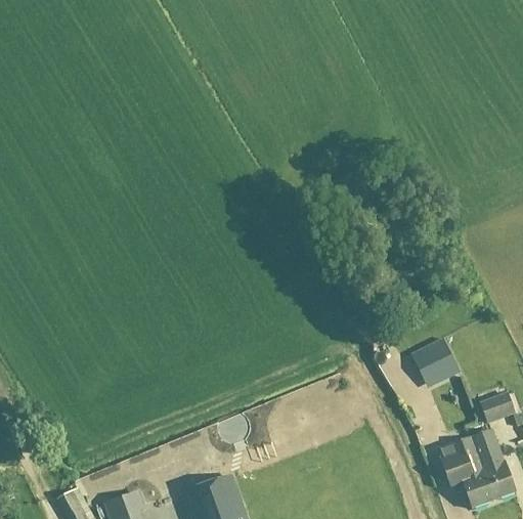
[(410,352),(423,378),(440,369),(440,366),(455,359),(443,336),(410,352)]
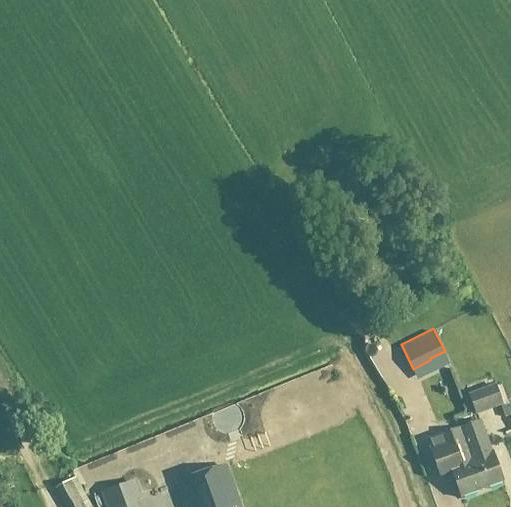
[(500,403),(504,415),(510,412),(510,396),(505,379),(496,382),(495,381),(468,392),(475,413),(500,403)]
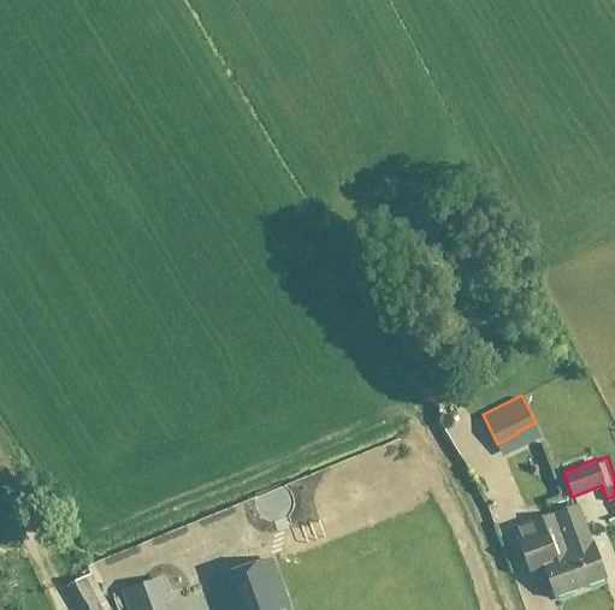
[(553,513),(581,586),(607,576),(592,538),(590,539),(577,503),(553,513)]
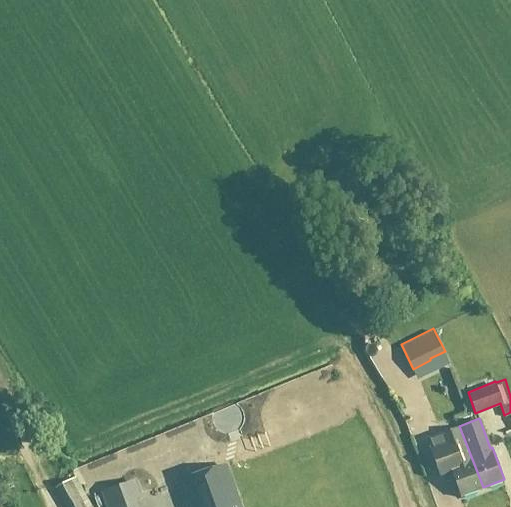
[(483,487),(459,426),(439,433),(427,438),(431,448),(430,448),(440,474),(451,469),(461,496),(483,487)]
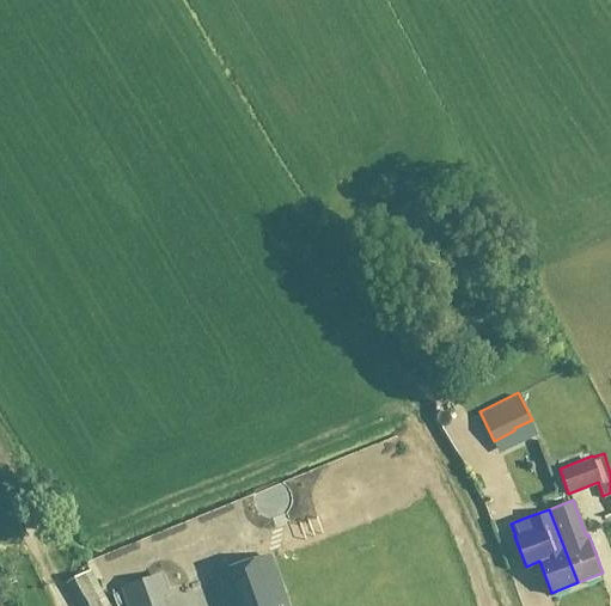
[(214,575),(225,605),(288,605),(270,555),(214,575)]
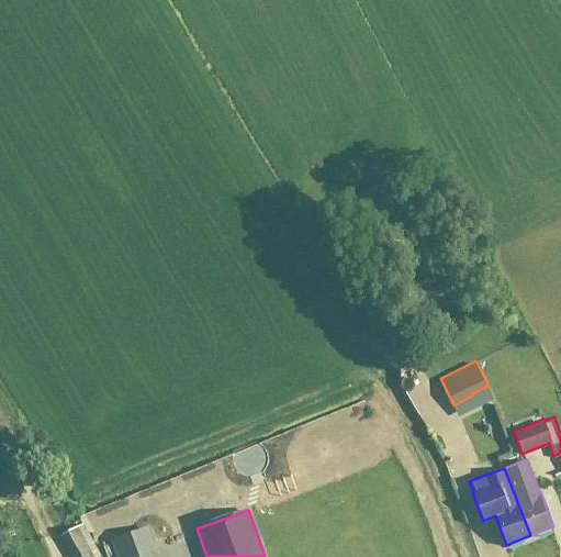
[(102,556),(83,521),(59,533),(73,556),(102,556)]
